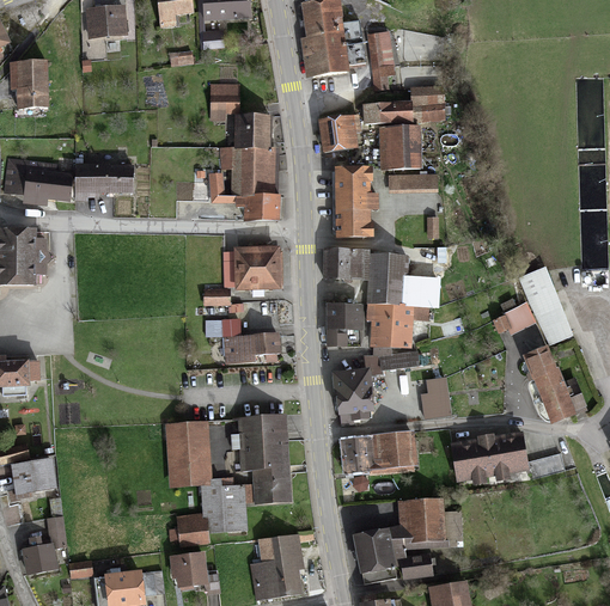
[(158,0),(160,24),(175,23),(174,13),(190,11),(189,0),(158,0)]
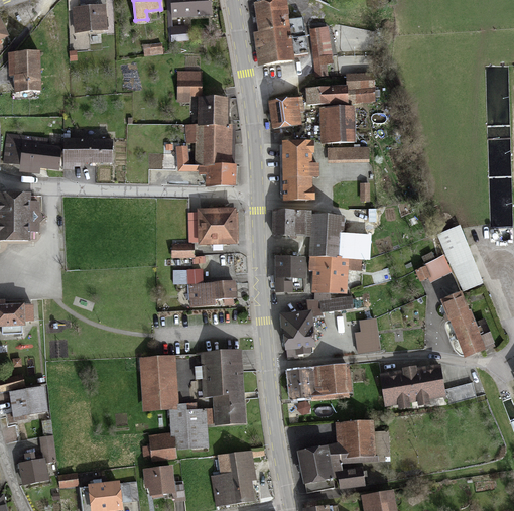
[(170,0),(171,15),(210,14),(209,0),(170,0)]
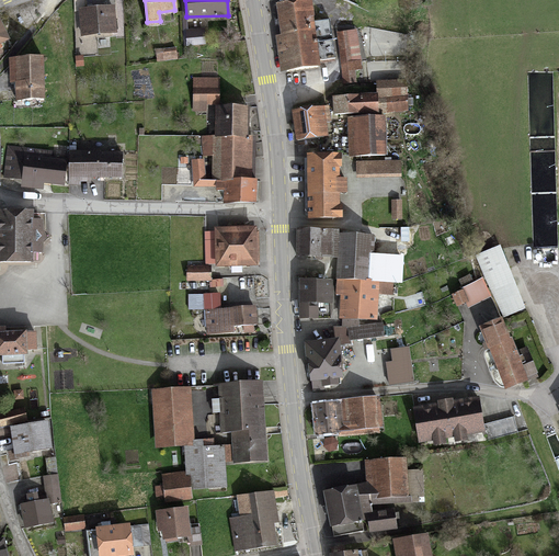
[(281,68),(318,65),(317,57),(314,23),(311,0),(277,4),(281,35),(277,35),(281,68)]
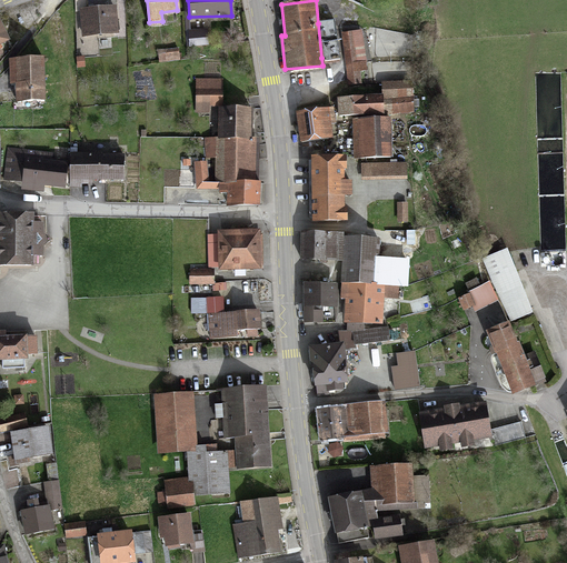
[(112,1),(80,3),(81,28),(115,27),(112,1)]
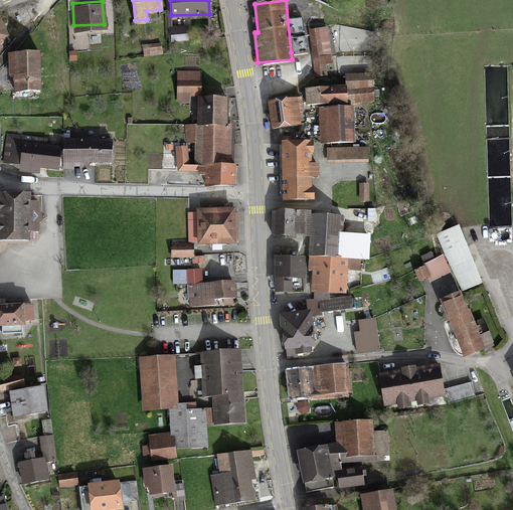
[(288,21),(291,52),(304,51),(301,19),(288,21)]
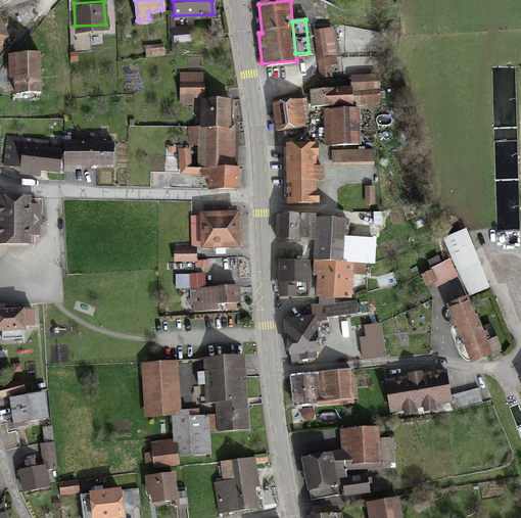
[(189,27),(173,27),(173,40),(190,40),(189,27)]
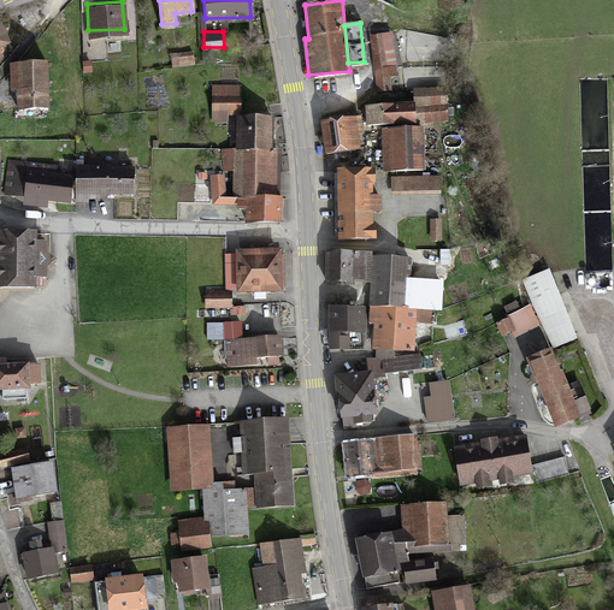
[(371,36),(376,87),(389,86),(385,35),(371,36)]
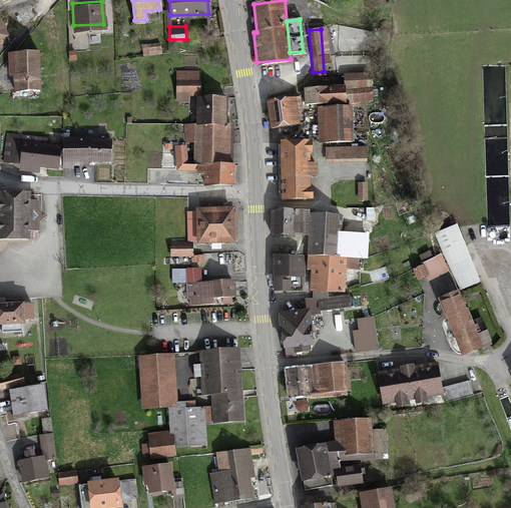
[(158,39),(141,40),(141,51),(158,51),(158,39)]
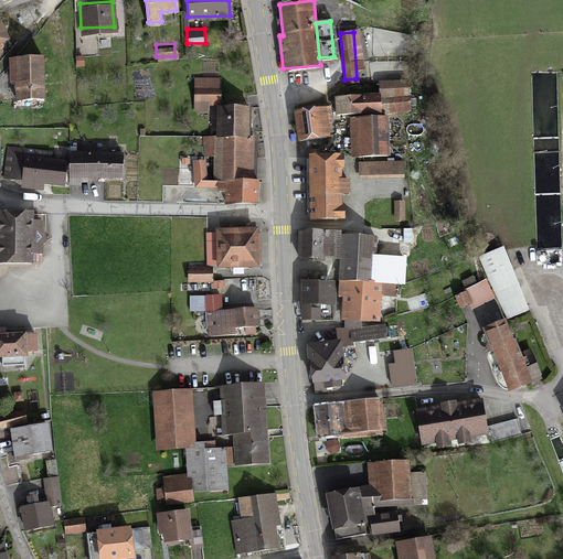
[(42,100),(42,60),(9,60),(9,81),(16,81),(16,100),(42,100)]
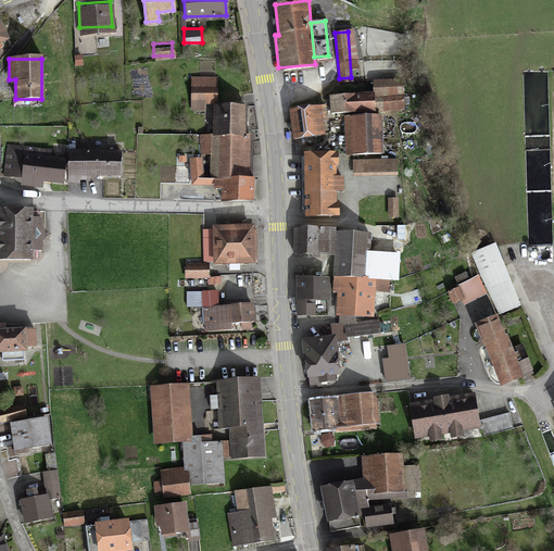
[(191,75),(190,107),(203,107),(203,99),(215,99),(216,76),(191,75)]
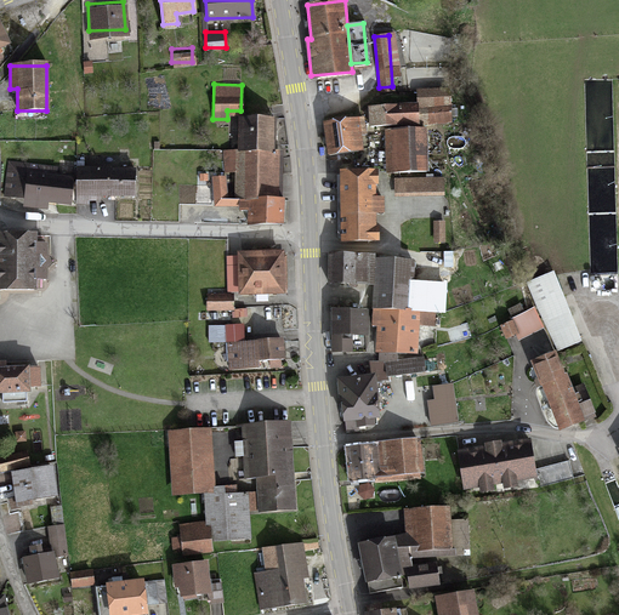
[(415,86),(415,102),(447,101),(447,86),(415,86)]
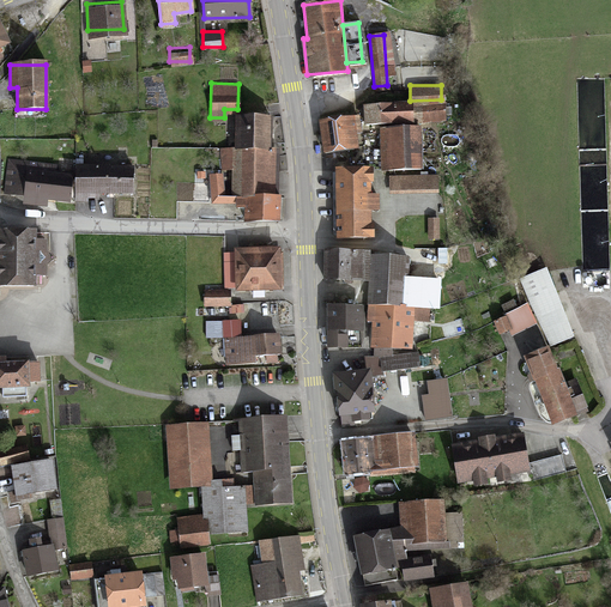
[(410,101),(362,102),(363,119),(442,115),(441,99),(410,101)]
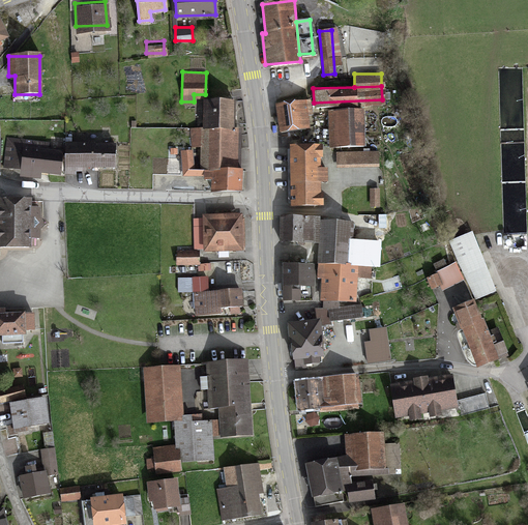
[(202,129),(232,129),(233,100),(203,99),(202,129)]
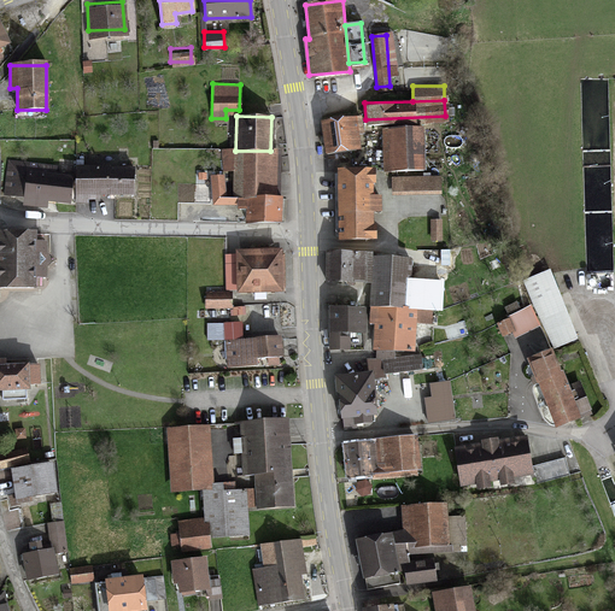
[(356,118),(321,121),(323,154),(358,151),(356,118)]
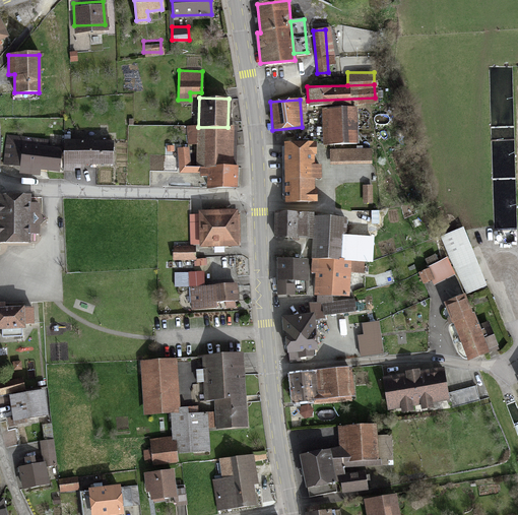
[(354,105),(322,106),(323,138),(354,137),(354,105)]
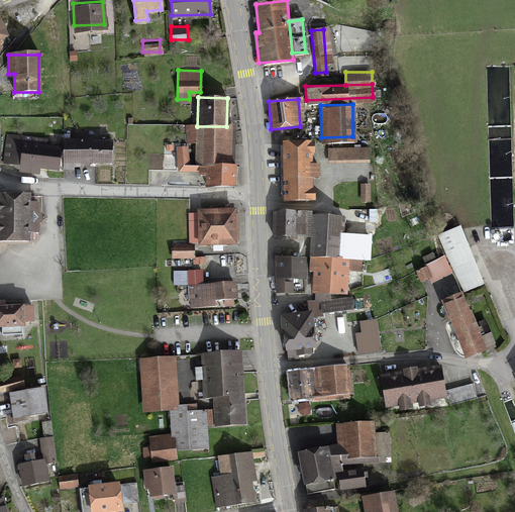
[(194,141),(194,162),(199,162),(215,163),(231,163),(232,126),(226,126),(197,126),(195,126),(195,123),(184,123),(184,141),(194,141)]
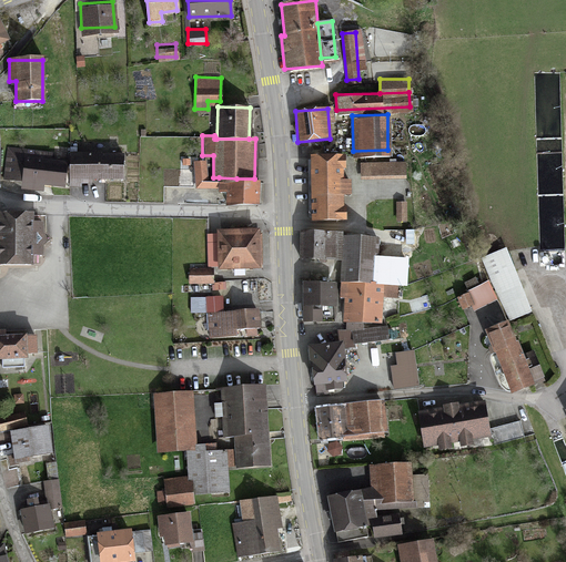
[(27,149),(27,157),(49,159),(50,150),(27,149)]
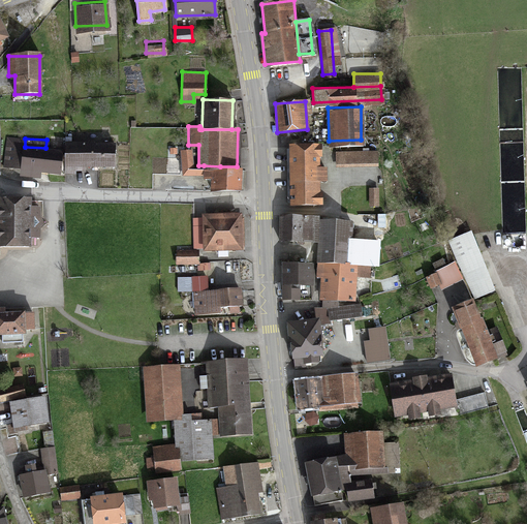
[(114,142),(64,142),(64,171),(71,171),(71,167),(82,167),(82,164),(114,164),(114,142)]
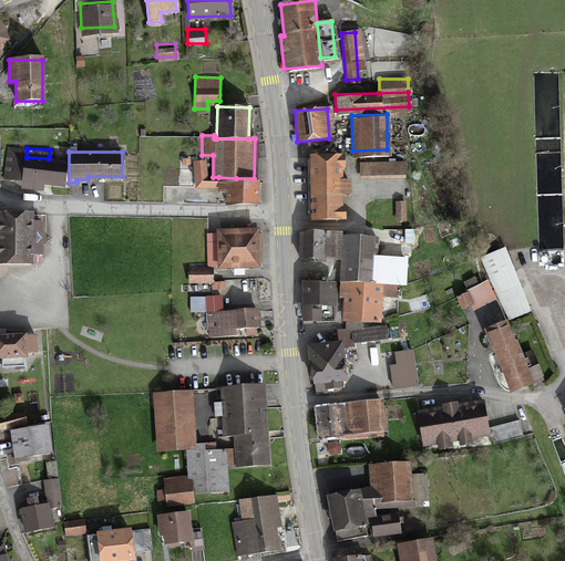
[(308,213),(341,213),(340,152),(308,152),(308,213)]
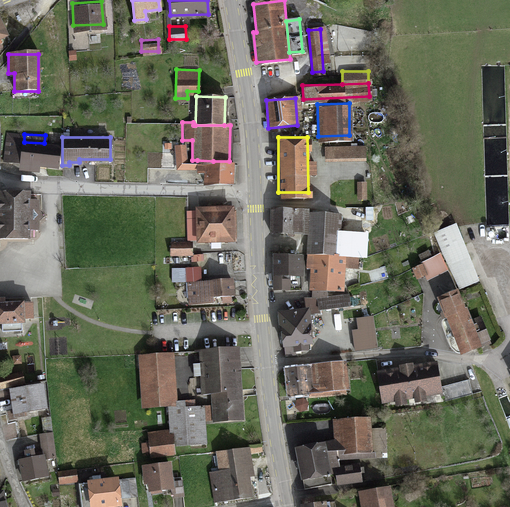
[(363,141),(323,142),(324,157),(363,156),(363,141)]
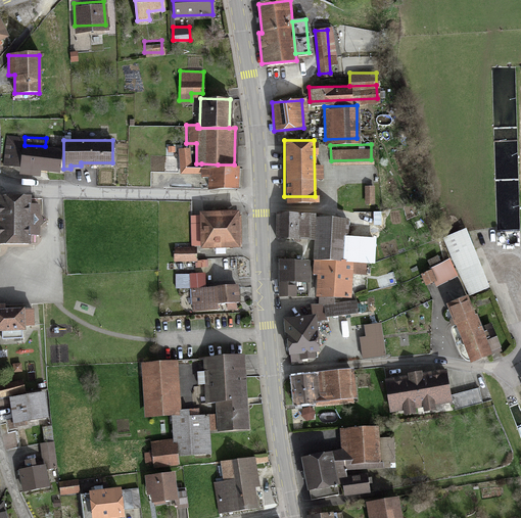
[(25,145),(20,145),(19,168),(59,170),(60,147),(45,146),(25,145)]
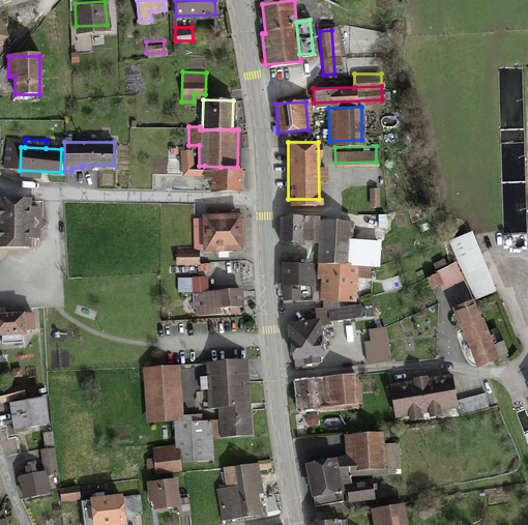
[(192,150),(179,150),(179,171),(184,171),(193,171),(192,150)]
